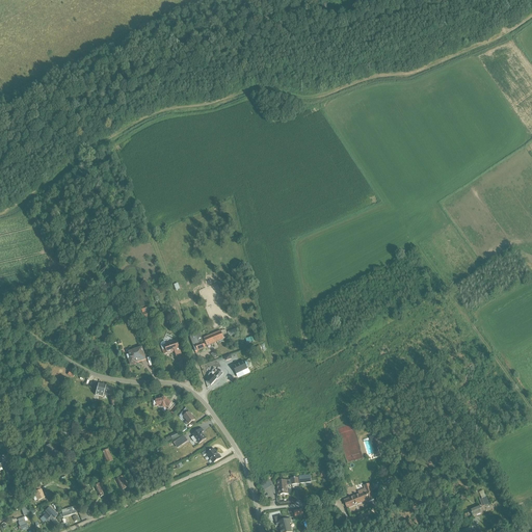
[(152,318),(152,317),(150,311),(142,313),(142,314),(139,315),(142,322),(145,320),(147,322),(153,320),(152,318)]
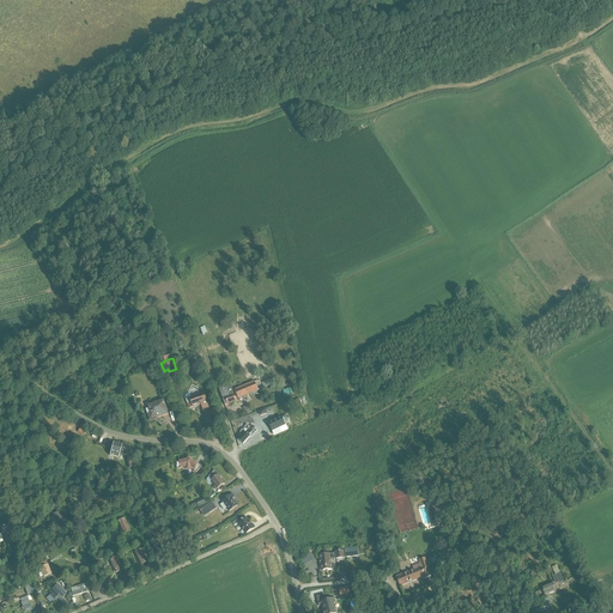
[(273,380),(262,384),(265,389),(275,384),(273,380)]
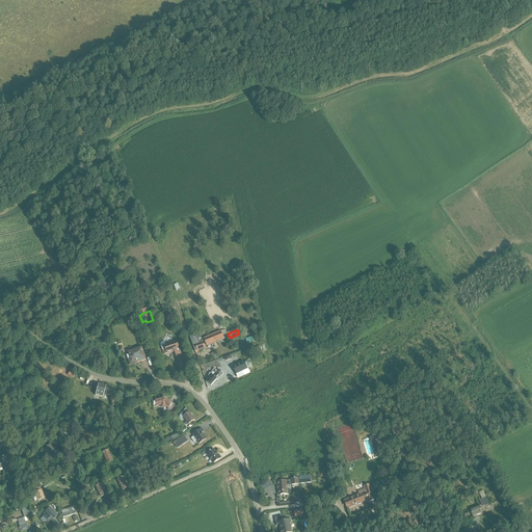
[(224,339),(229,338),(225,330),(204,339),(207,347),(224,340),(224,339)]
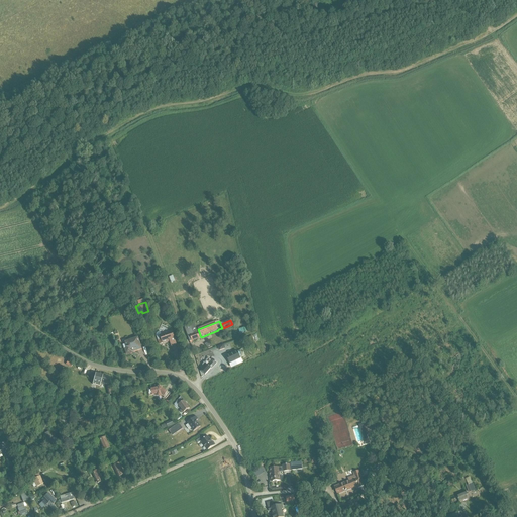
[(192,341),(200,338),(194,324),(185,327),(190,341),(192,341)]
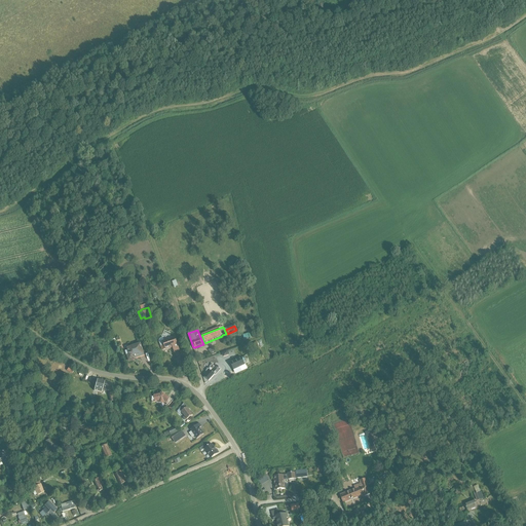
[(164,341),(162,338),(161,338),(160,339),(159,341),(159,343),(162,351),(165,349),(165,350),(171,348),(171,349),(173,348),(175,352),(180,351),(175,337),(164,341)]
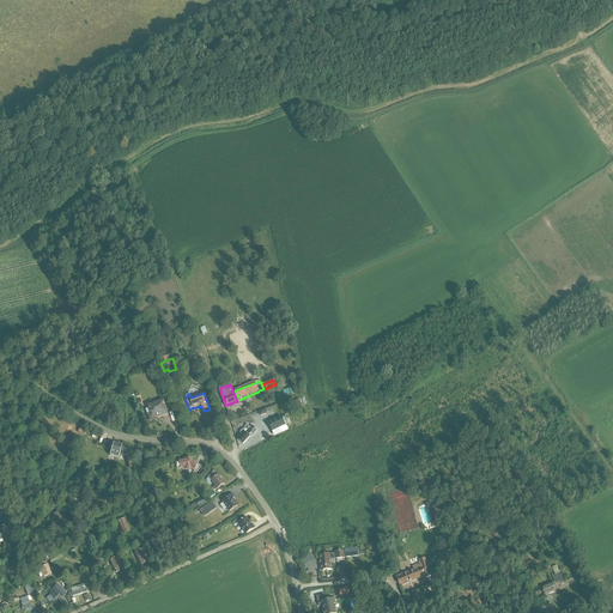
[(163,400),(146,406),(147,410),(146,410),(150,422),(158,419),(157,417),(163,416),(168,414),(163,400)]
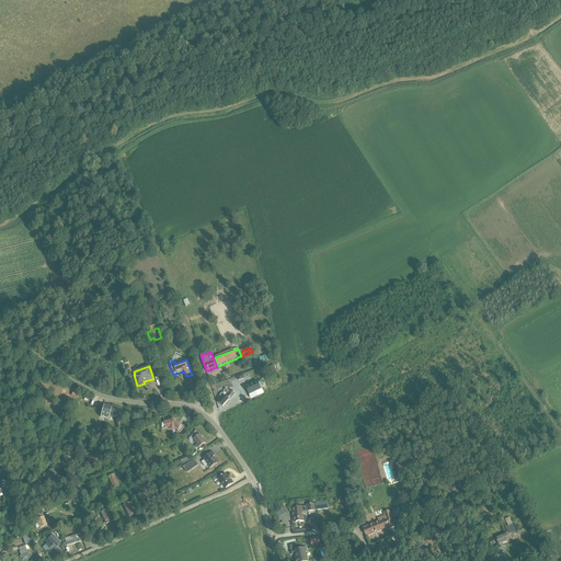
[(251,399),(263,393),(261,389),(266,387),(263,379),(258,382),(258,381),(245,387),(251,399)]
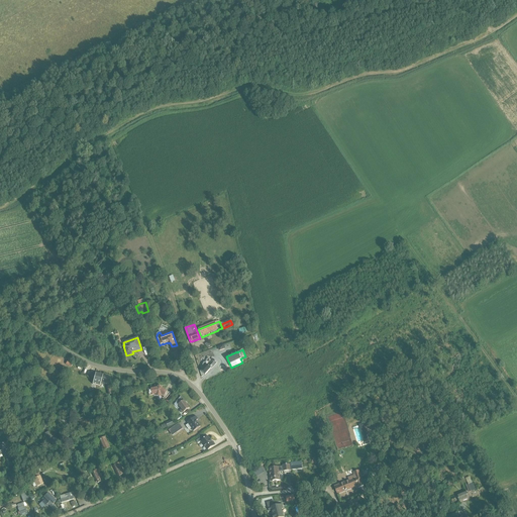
[(211,360),(208,358),(203,365),(203,366),(203,367),(205,368),(201,372),(205,375),(211,369),(212,370),(217,364),(213,359),(211,360)]
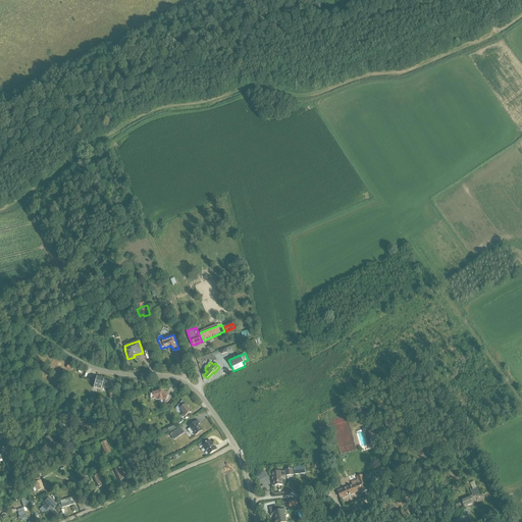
[(96,377),(93,388),(101,390),(102,386),(110,388),(112,381),(96,377)]
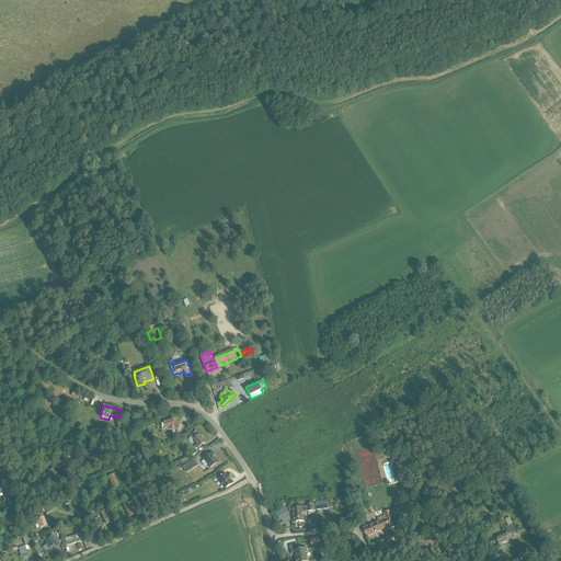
[(179,432),(178,433),(180,434),(185,427),(175,422),(172,421),(161,423),(162,431),(165,430),(169,428),(169,431),(174,432),(175,430),(179,432)]
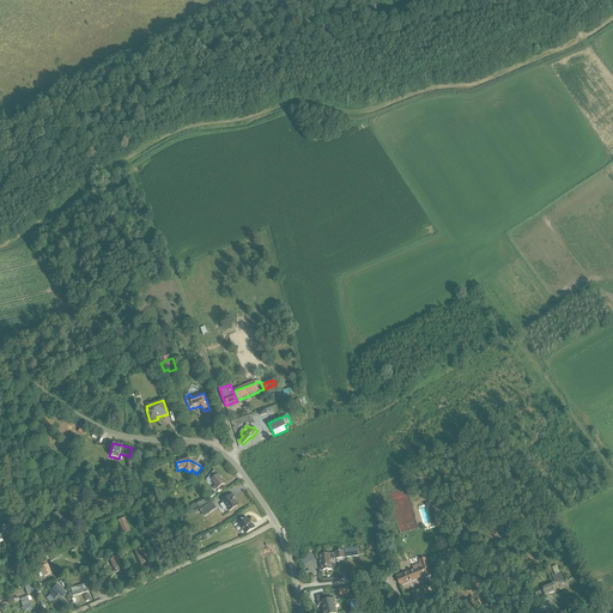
[(206,480),(208,483),(212,481),(214,486),(213,487),(213,489),(214,490),(216,490),(218,490),(225,485),(214,471),(206,480)]
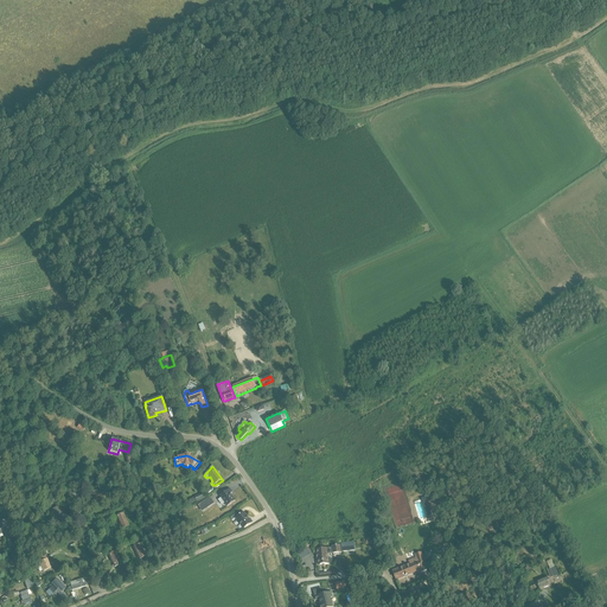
[(96,502),(107,498),(102,487),(91,492),(96,502)]
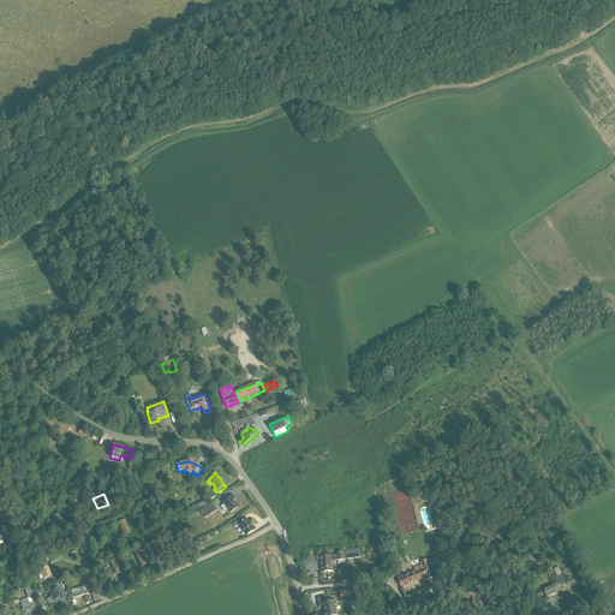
[(225,513),(227,511),(231,514),(238,508),(233,501),(236,500),(236,499),(234,496),(233,496),(222,503),(224,505),(221,507),(225,513)]
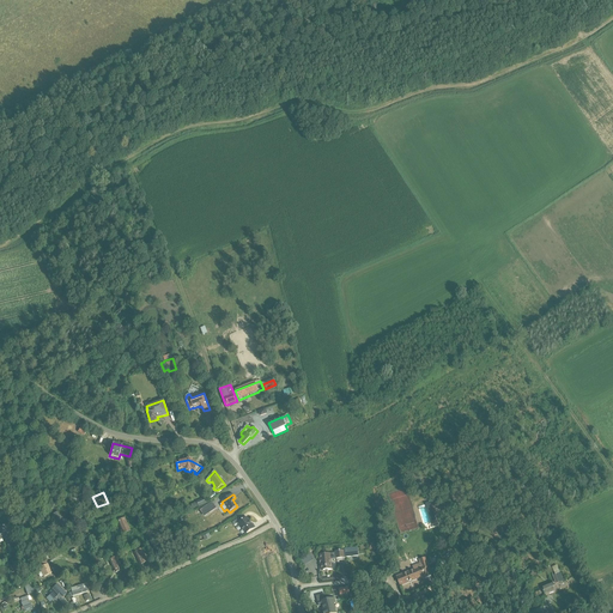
[(194,510),(207,504),(205,498),(196,502),(196,503),(189,507),(190,510),(194,509),(194,510)]
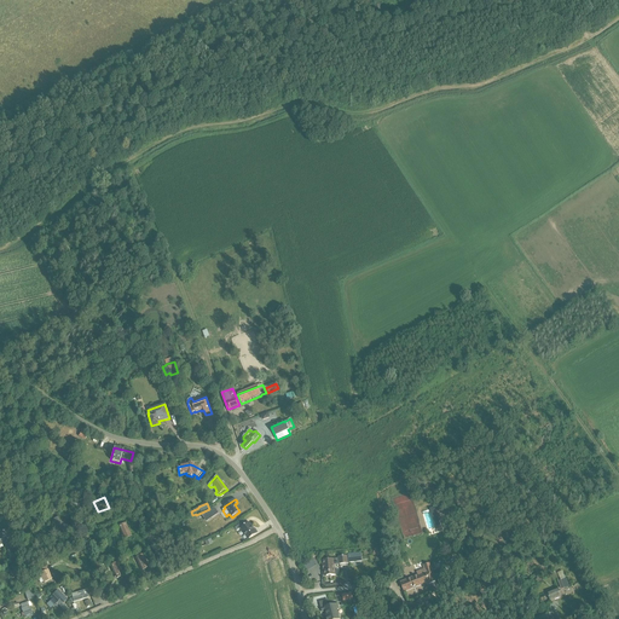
[(214,508),(202,516),(207,522),(219,514),(214,508)]
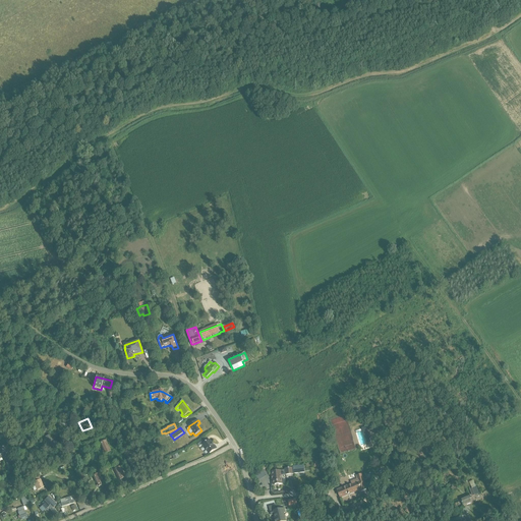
[(368,446),(362,428),(355,430),(361,448),(368,446)]
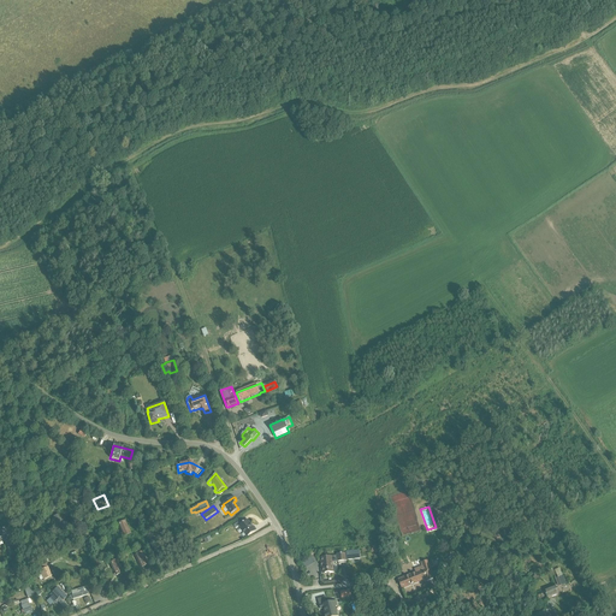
[(60,515),(53,519),(58,531),(65,528),(60,515)]
